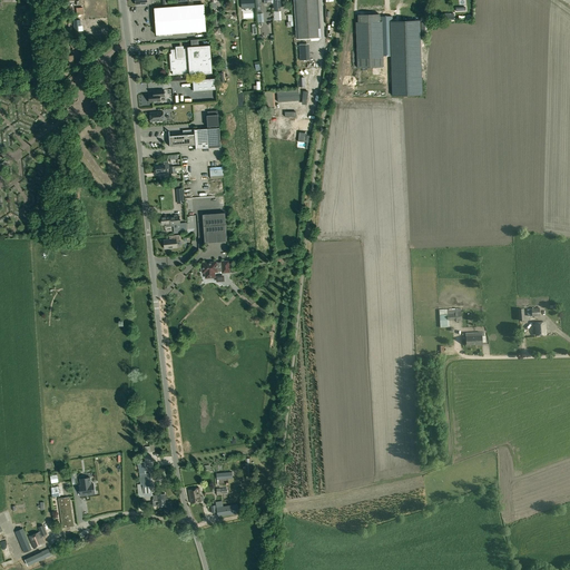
[(295,0),(298,39),(318,38),(315,0),(295,0)]
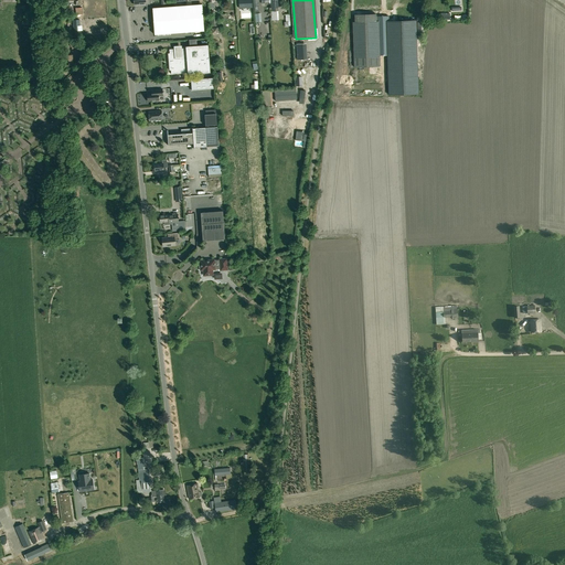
[(202,4),(152,8),(155,34),(204,31),(202,4)]
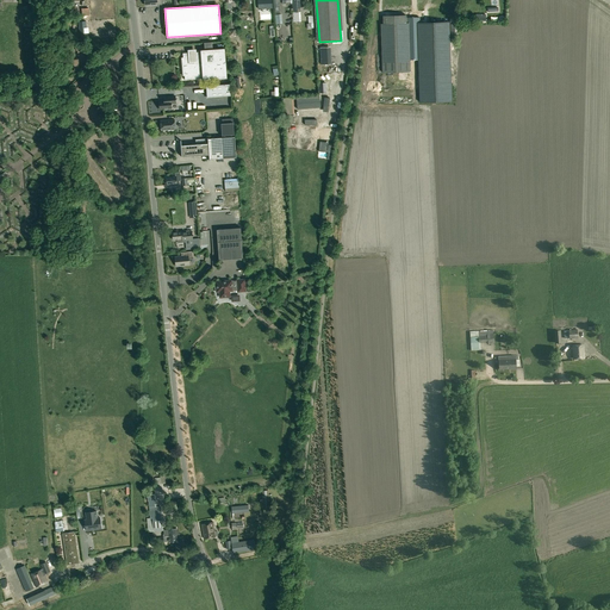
[(410,72),(409,23),(406,23),(406,14),(383,16),(384,24),(381,24),(383,73),(410,72)]
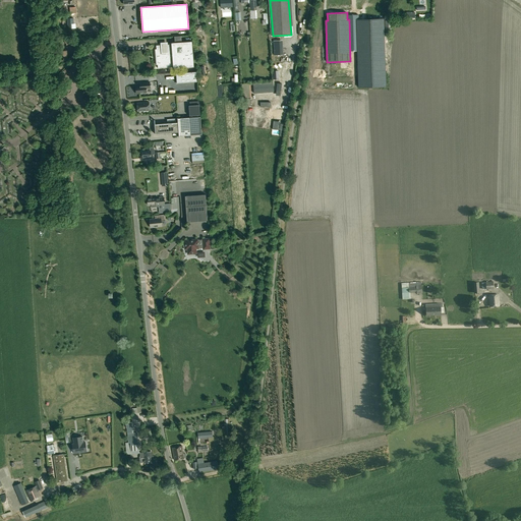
[(384,18),(356,19),(358,88),(386,87),(384,18)]
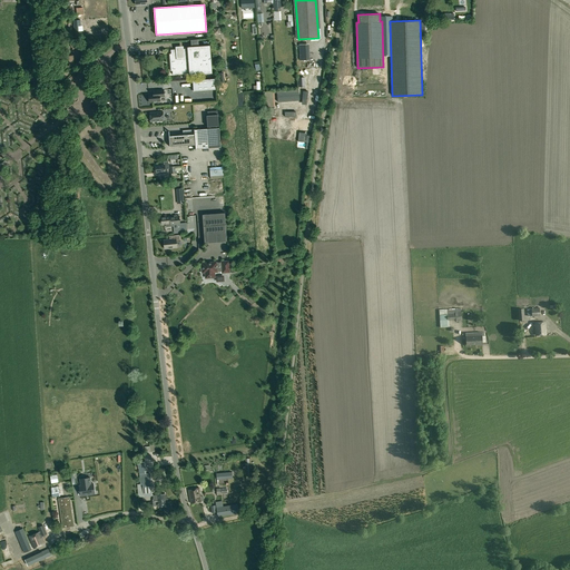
[(310,60),(308,43),(298,45),(300,60),(310,60)]
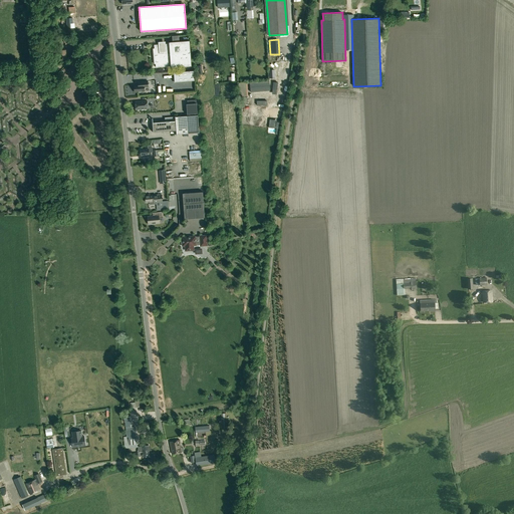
[(192,66),(190,41),(169,42),(169,44),(154,45),(155,48),(153,48),(154,64),(156,64),(156,67),(171,66),(171,68),(192,66)]
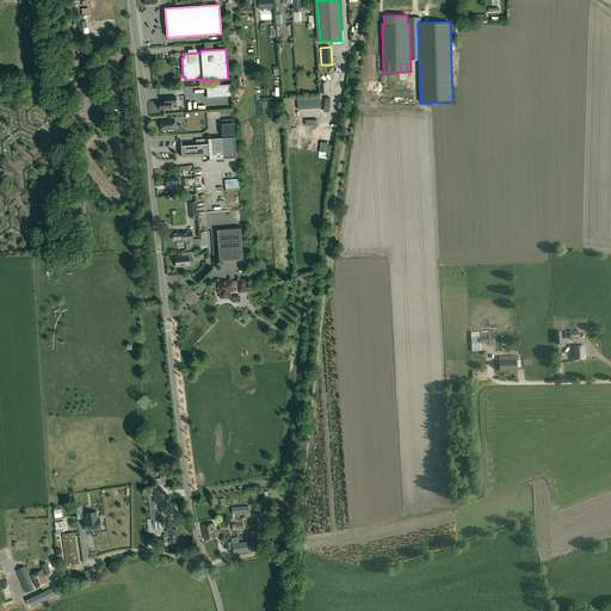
[(230,84),(207,86),(208,98),(232,96),(230,84)]
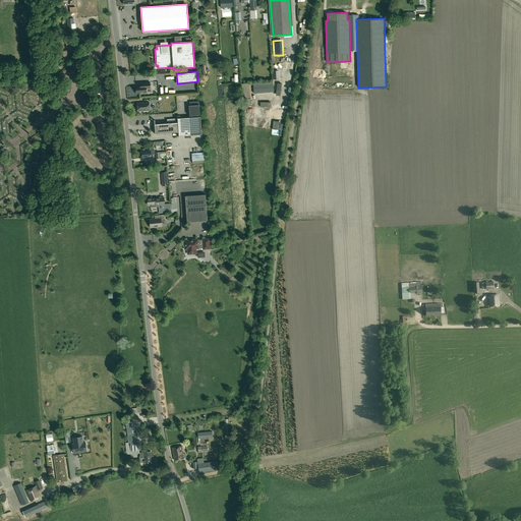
[(253,93),(274,92),(273,81),(253,83),(253,93)]
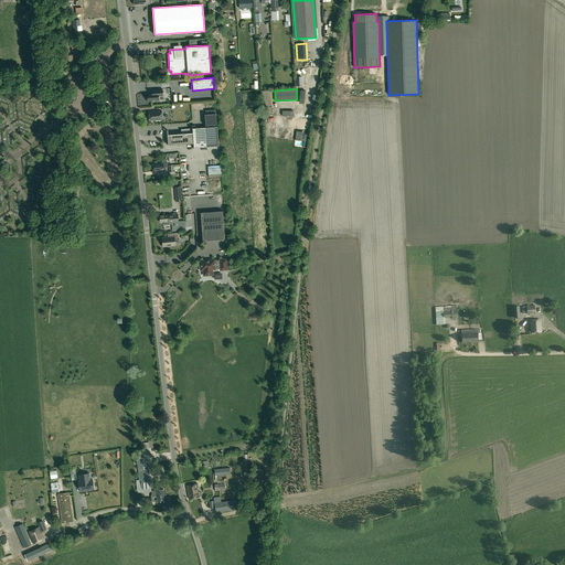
[(163,96),(162,89),(151,89),(151,94),(147,94),(148,102),(159,100),(159,96),(163,96)]
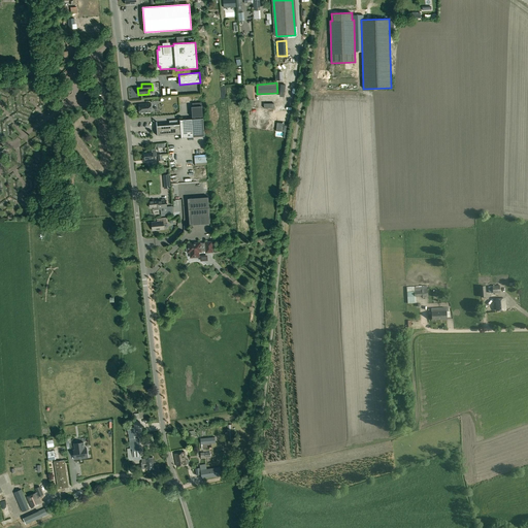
[(255,99),(254,85),(244,86),(245,99),(255,99)]
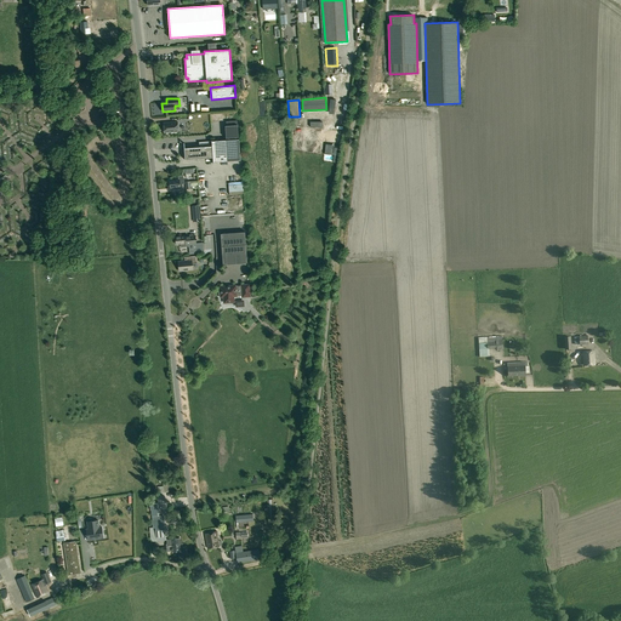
[(164,132),(178,131),(177,121),(164,123),(164,132)]
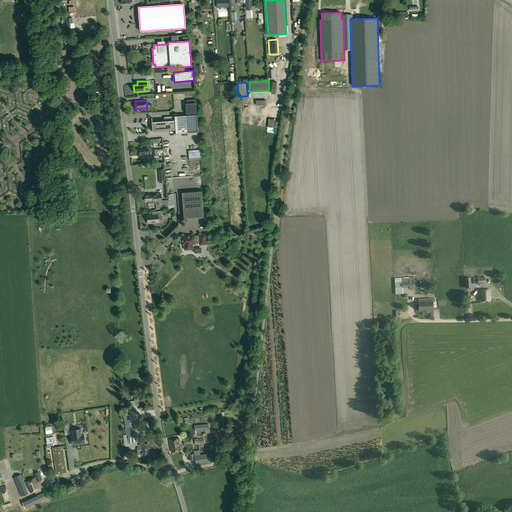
[(186,114),(196,113),(196,103),(185,104),(186,114)]
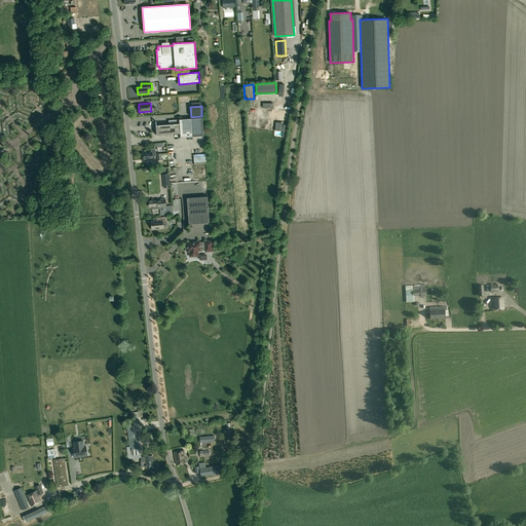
[(156,126),(154,126),(155,128),(156,128),(156,136),(157,136),(157,135),(180,134),(180,139),(181,139),(181,138),(192,137),(203,136),(202,118),(180,119),(179,119),(180,123),(168,124),(168,123),(165,123),(165,124),(156,125),(156,121),(155,121),(156,126)]
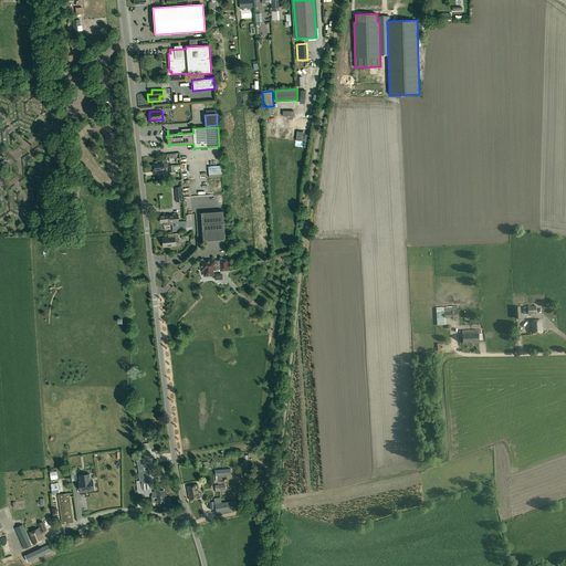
[(163,164),(155,165),(155,171),(164,170),(166,170),(166,168),(168,168),(167,160),(163,160),(163,164)]
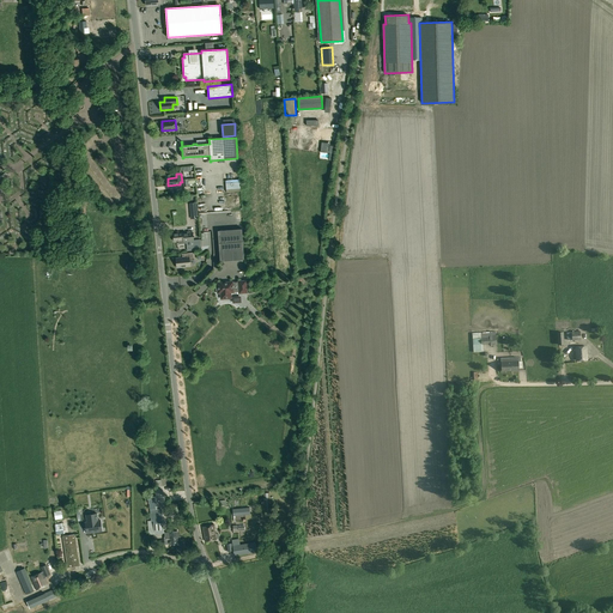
[(225,178),(225,192),(240,190),(238,178),(225,178)]
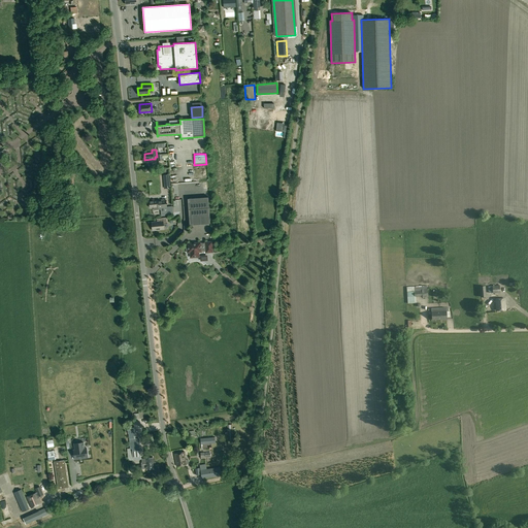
[(187,198),(188,209),(209,207),(208,197),(187,198)]
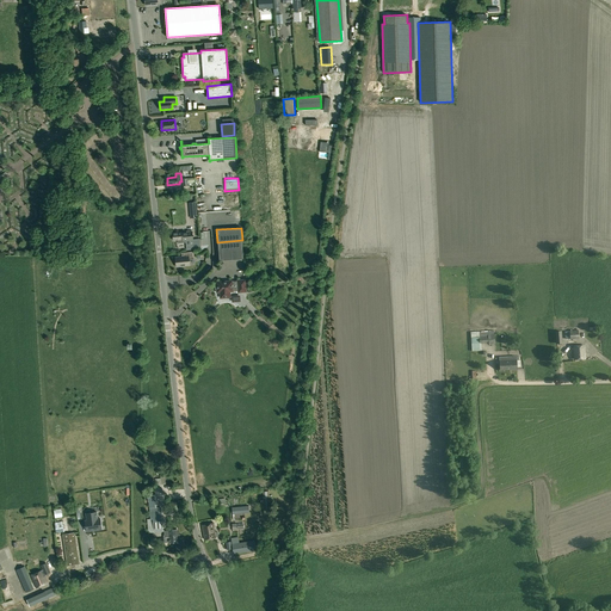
[(181,232),(173,233),(173,240),(177,240),(178,244),(186,242),(186,241),(193,240),(193,239),(192,232),(183,233),(181,232)]
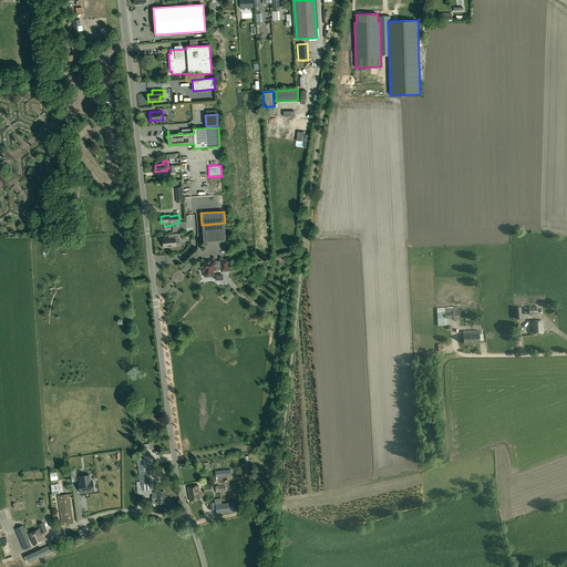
[(225,223),(202,225),(204,241),(226,239),(225,223)]
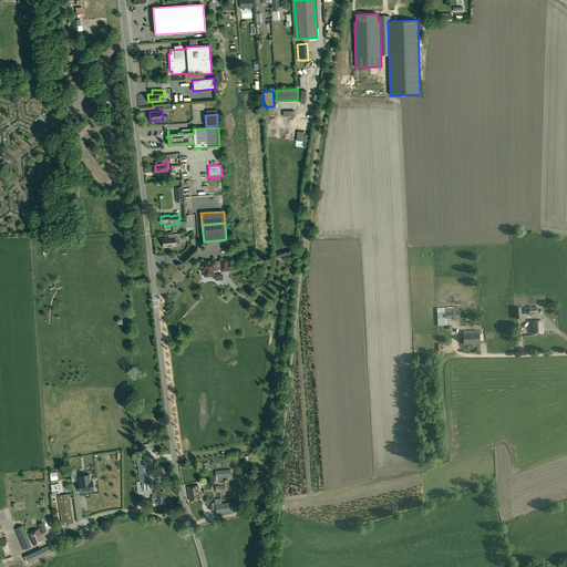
[(179,234),(172,234),(172,238),(163,239),(163,247),(176,246),(175,240),(179,240),(181,240),(179,234)]
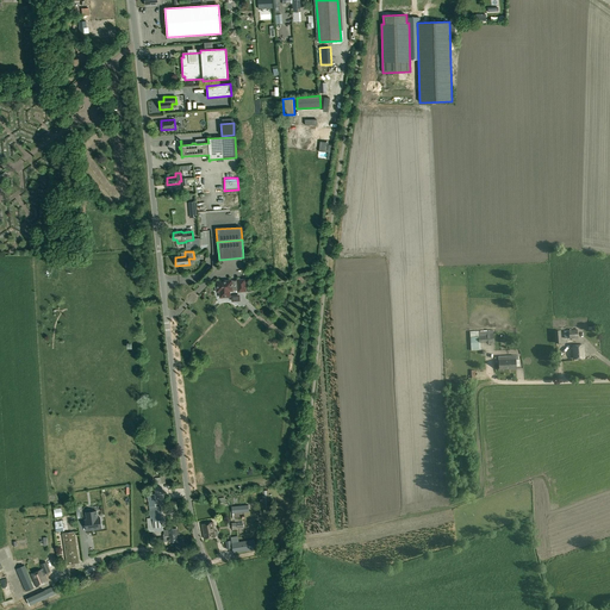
[(216,281),(216,282),(215,285),(215,286),(215,287),(216,288),(216,290),(217,292),(221,292),(221,293),(222,294),(223,296),(225,296),(226,296),(228,294),(228,293),(229,292),(229,291),(237,290),(237,292),(246,291),(244,279),(237,280),(231,281),(231,280),(216,281)]
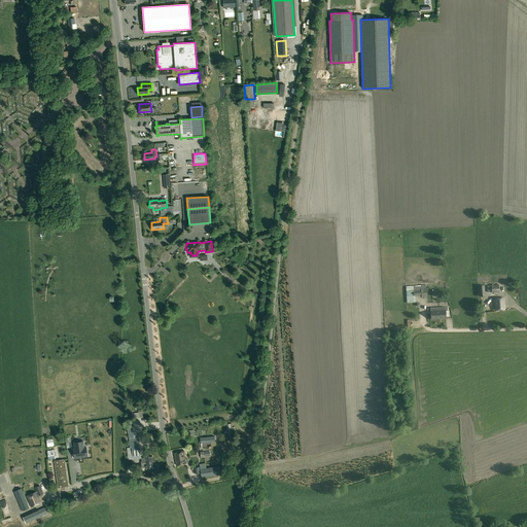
[(491,285),(487,286),(488,292),(492,292),(492,293),(499,292),(499,285),(491,285)]
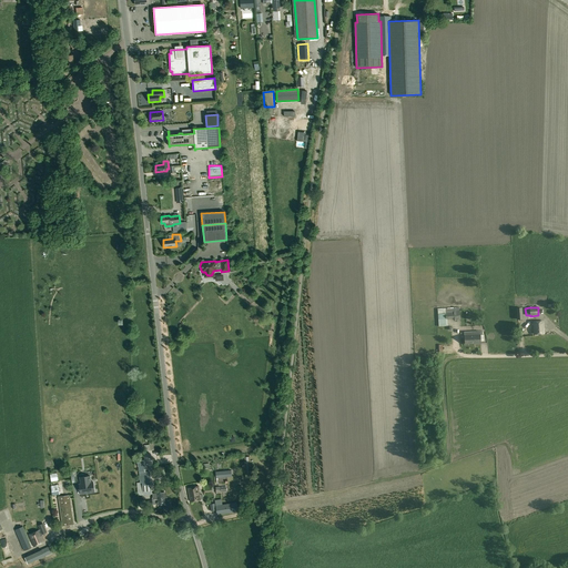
[(454,308),(438,310),(439,326),(448,326),(447,320),(455,318),(455,321),(460,320),(459,308),(454,308)]
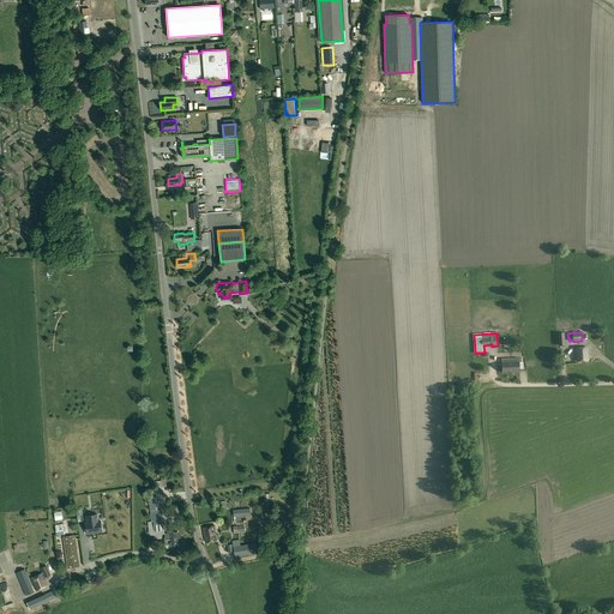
[(576,348),(577,361),(589,361),(588,347),(576,348)]
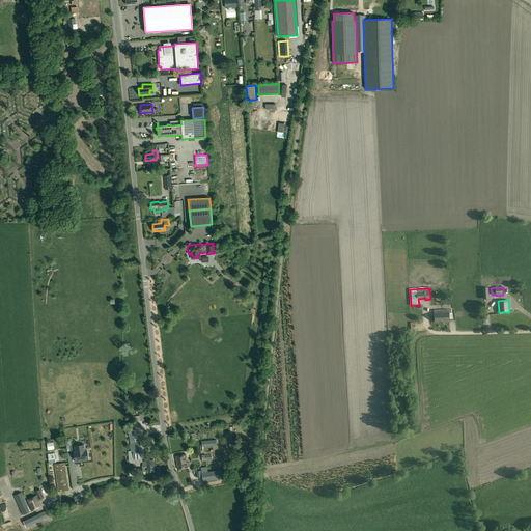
[(434,313),(435,313),(435,322),(449,320),(449,313),(451,313),(451,310),(449,310),(449,309),(434,310),(434,313)]
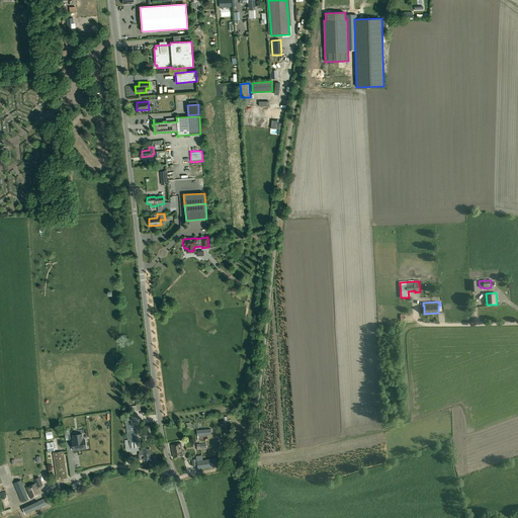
[(125,420),(125,425),(126,425),(126,431),(127,440),(124,440),(125,451),(139,450),(137,430),(133,430),(132,419),(125,420)]
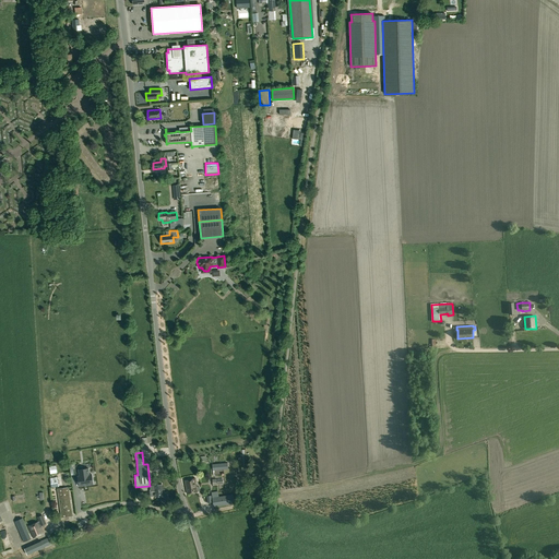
[(79,471),(80,477),(78,477),(80,488),(94,486),(92,475),(90,476),(88,470),(79,471)]
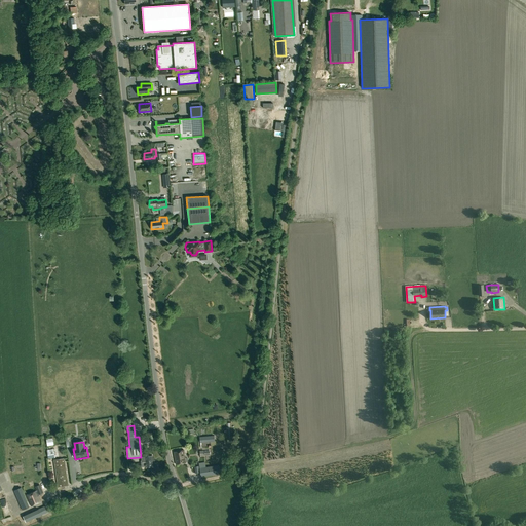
[(48,458),(55,457),(54,449),(47,450),(48,458)]
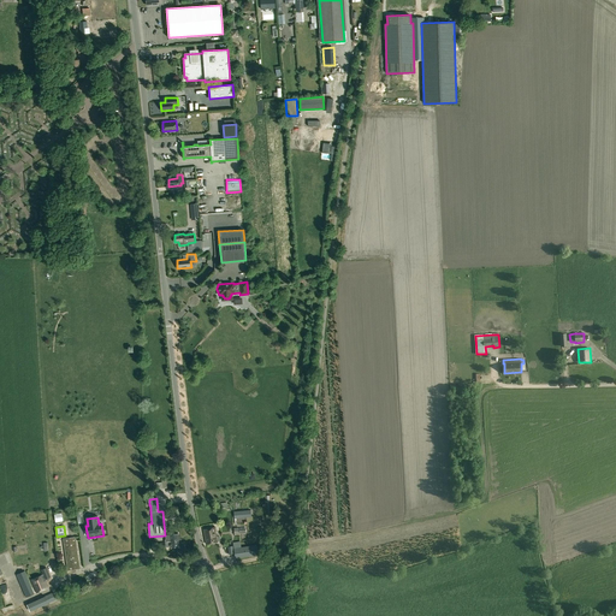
[(215,527),(203,529),(206,544),(218,542),(219,540),(220,540),(219,538),(218,537),(217,537),(215,527)]
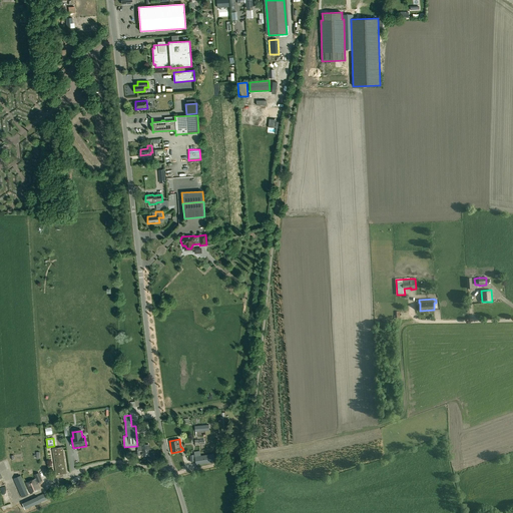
[(138,451),(137,451),(130,452),(129,453),(129,456),(130,457),(131,457),(131,456),(147,455),(147,460),(153,459),(153,452),(148,452),(148,445),(141,445),(141,446),(138,446),(138,451)]
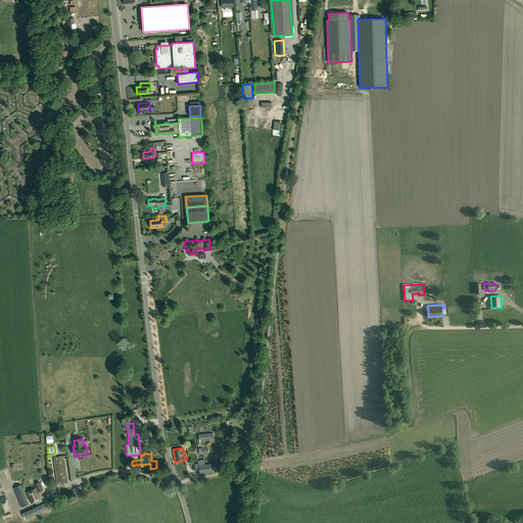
[(65,468),(64,463),(63,456),(53,457),(57,484),(67,482),(65,468)]
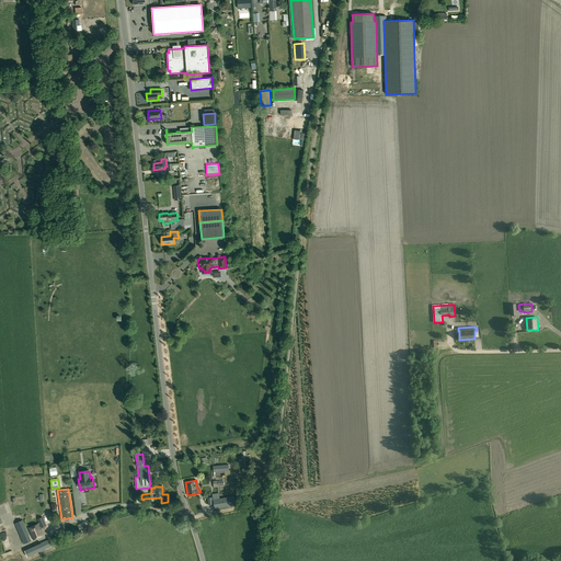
[(233,496),(213,500),(215,508),(236,505),(233,496)]
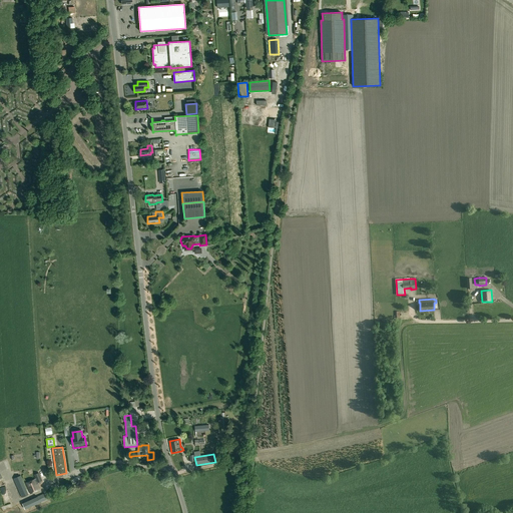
[(26,482),(28,488),(31,493),(40,489),(37,482),(42,480),(38,473),(35,474),(36,478),(26,482)]
